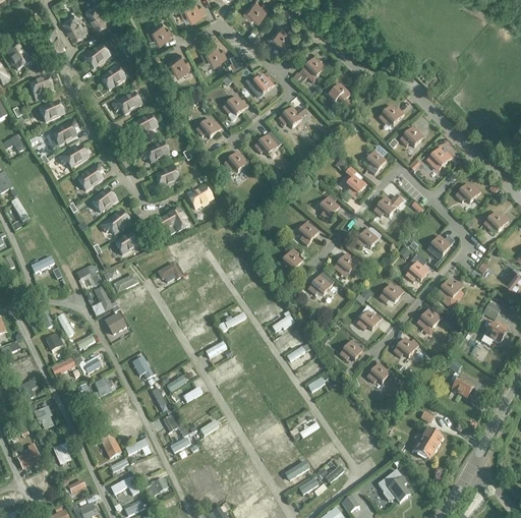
[(191,0),(179,6),(183,14),(185,20),(190,18),(201,12),(205,11),(200,4),(198,5),(196,0),(191,0)]
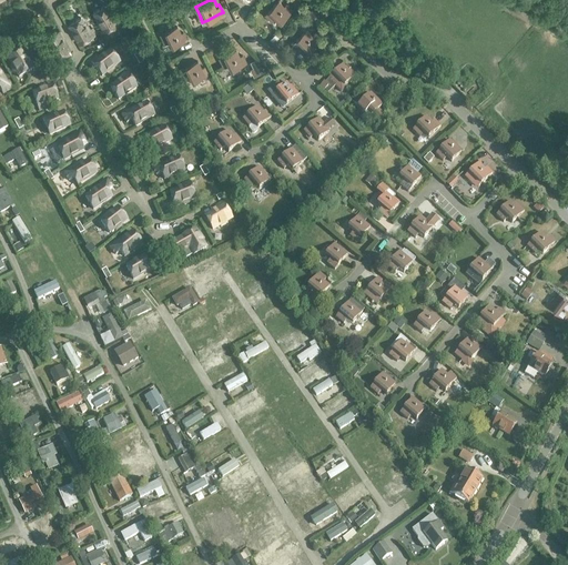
[(287,0),(284,3),(281,0),(276,0),(265,11),(272,19),(275,14),(281,20),(294,7),(287,0)]
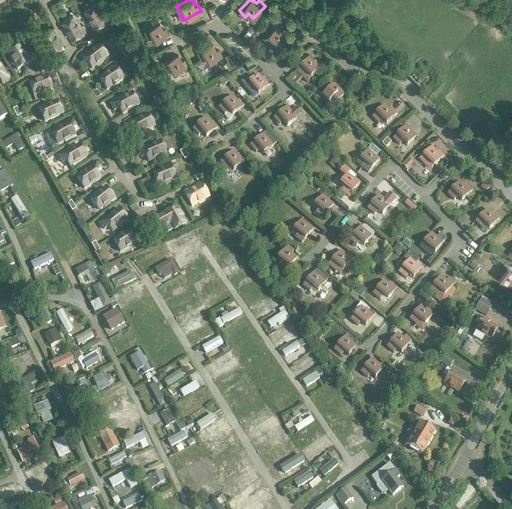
[(106,11),(102,13),(95,2),(84,8),(88,15),(86,16),(89,21),(91,20),(94,25),(109,17),(106,11)]
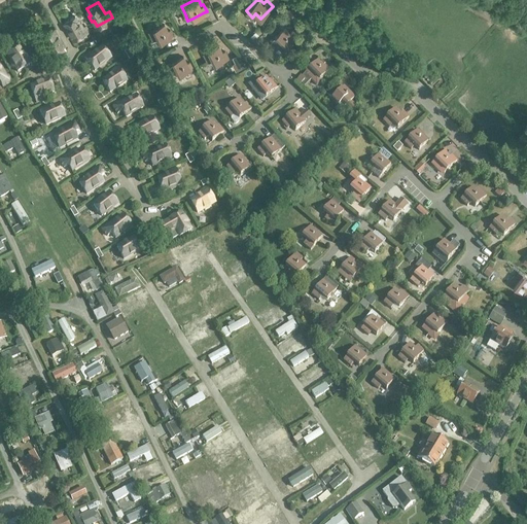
[(85,23),(81,25),(75,13),(64,20),(73,37),(89,29),(85,23)]
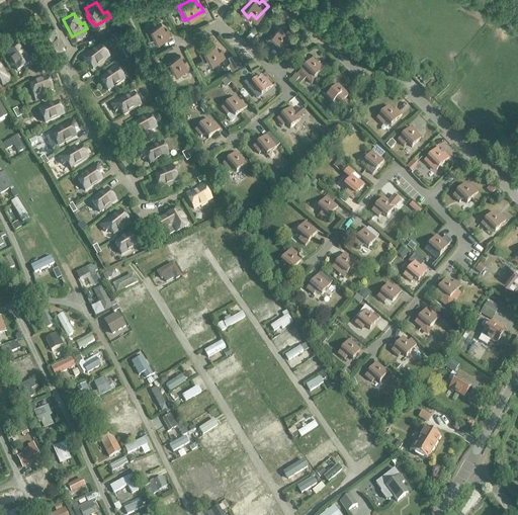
[(167,26),(165,27),(162,21),(146,28),(150,37),(154,35),(157,40),(171,33),(167,26)]
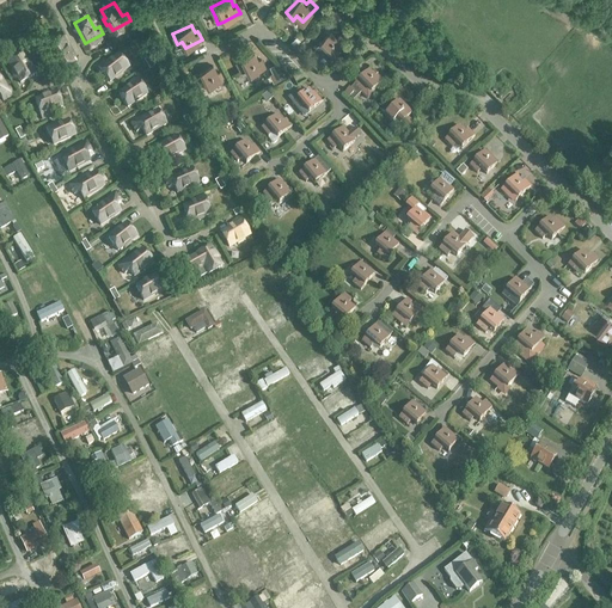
[(338,32),(336,35),(330,29),(316,43),(323,50),(328,47),(332,51),(346,38),(338,32)]
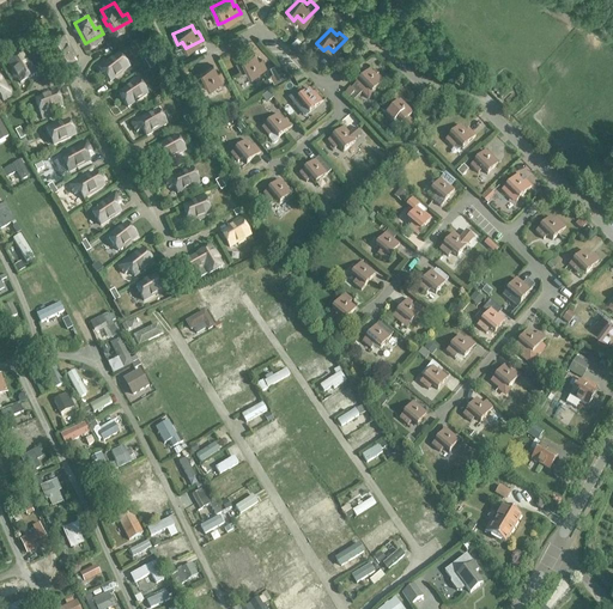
[(71,58),(77,54),(62,30),(49,37),(54,46),(52,47),(55,53),(58,52),(61,58),(67,53),(71,58)]
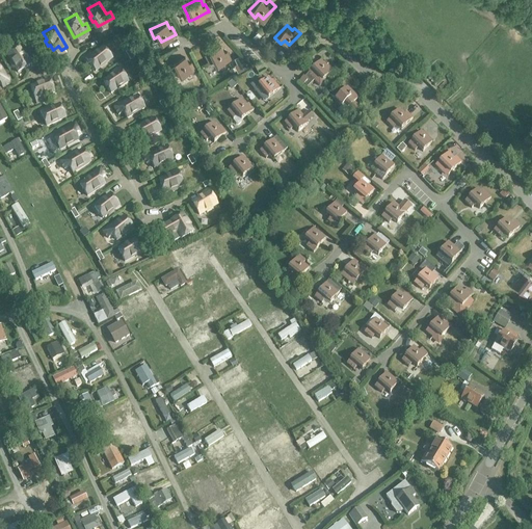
[(228,49),(224,50),(221,44),(205,52),(209,60),(214,58),(216,63),(232,56),(228,49)]
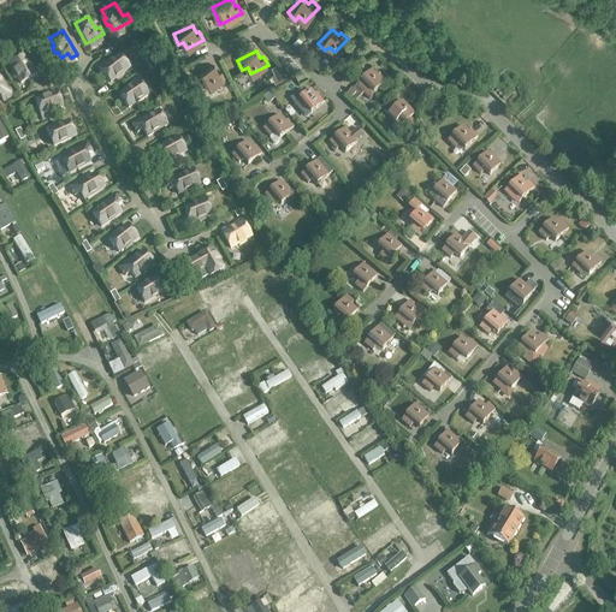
[(35,65),(30,67),(23,53),(9,61),(13,69),(11,70),(15,76),(17,75),(21,81),(39,71),(35,65)]
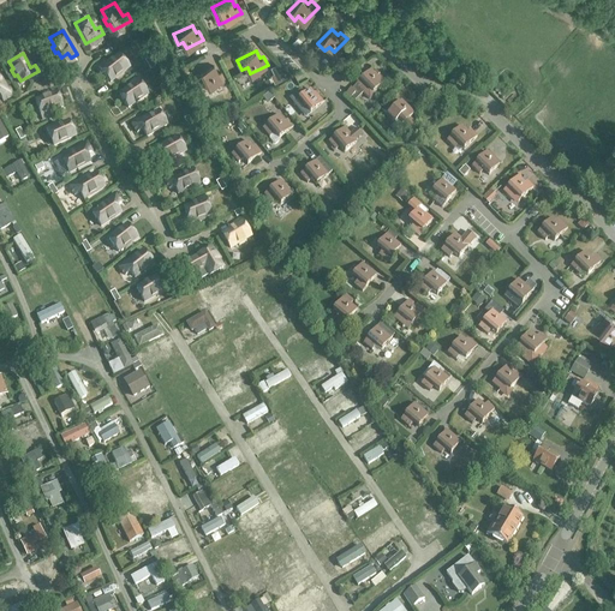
[(111,79),(129,65),(119,53),(107,63),(103,59),(97,64),(111,79)]
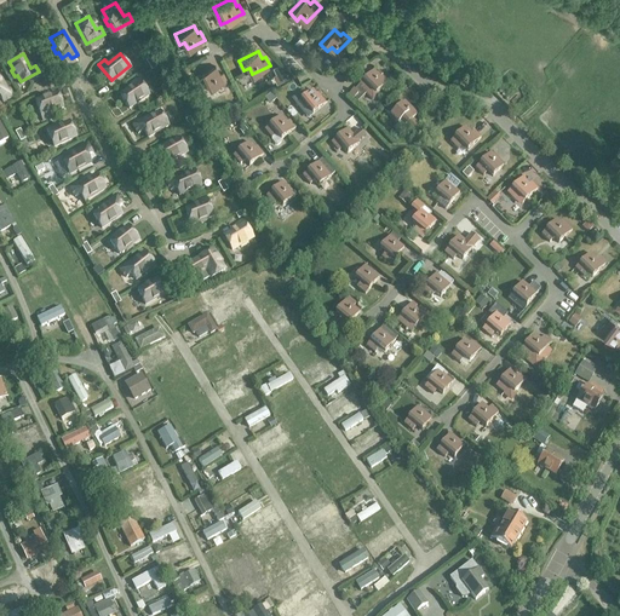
[(145,58),(151,68),(156,65),(150,56),(145,58)]
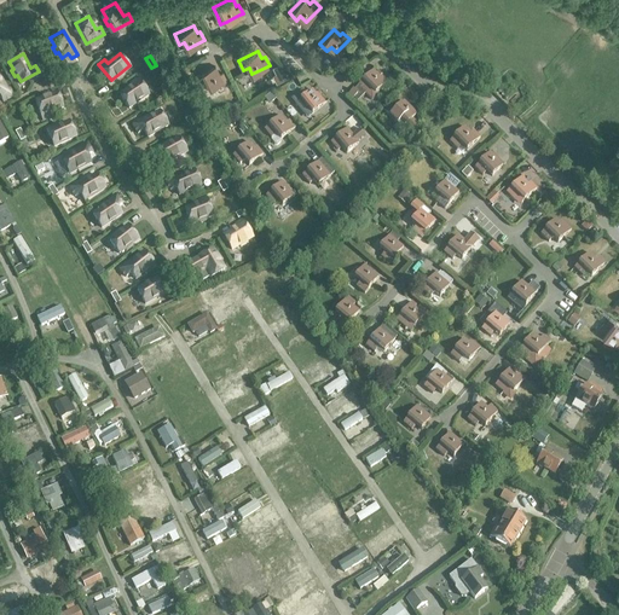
[(207,80),(210,86),(224,79),(215,63),(197,73),(202,82),(207,80)]
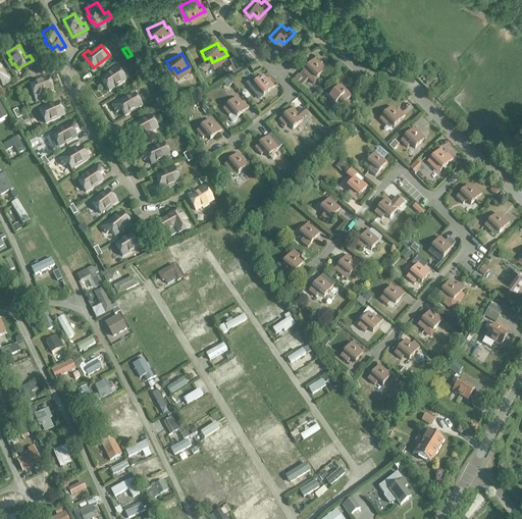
[(321,61),(320,62),(314,57),(294,78),(297,82),(299,81),(302,84),(308,76),(313,83),(319,78),(318,76),(327,67),(321,61)]
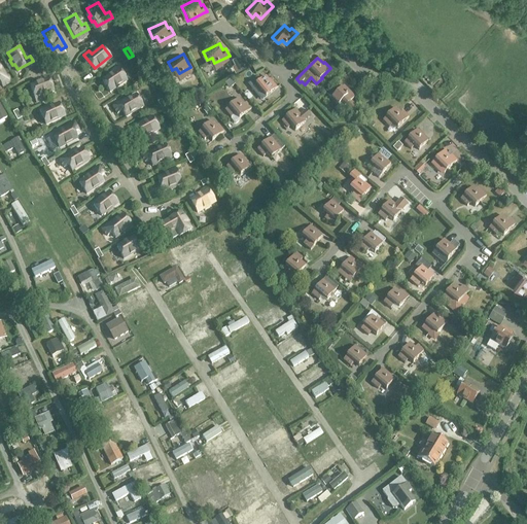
[(102,79),(109,91),(126,79),(116,65),(111,68),(113,71),(102,79)]
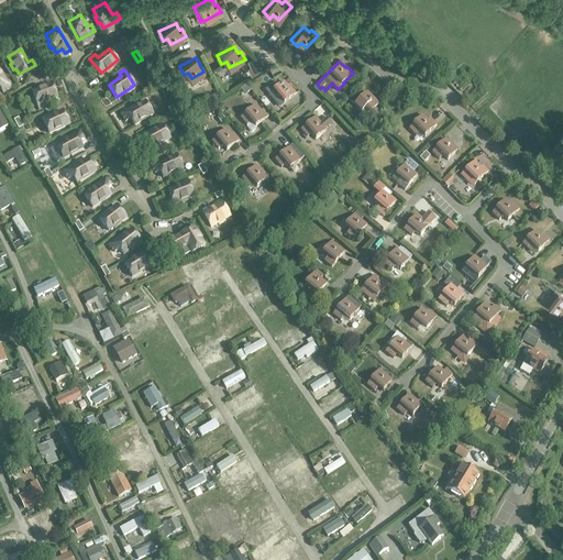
[(9,79),(6,81),(0,72),(0,85),(2,90),(12,85),(9,79)]
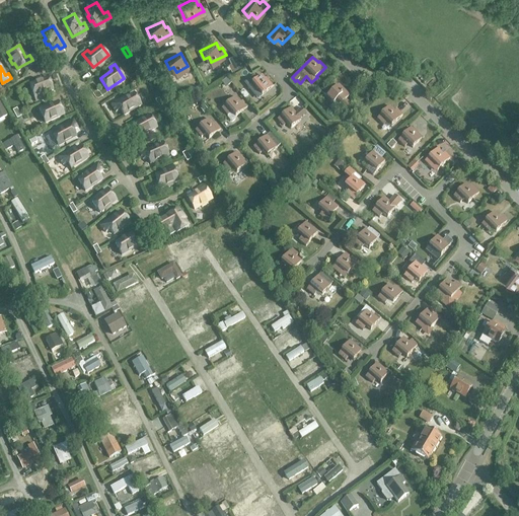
[(258,88),(262,93),(272,85),(262,73),(248,84),(254,91),(258,88)]
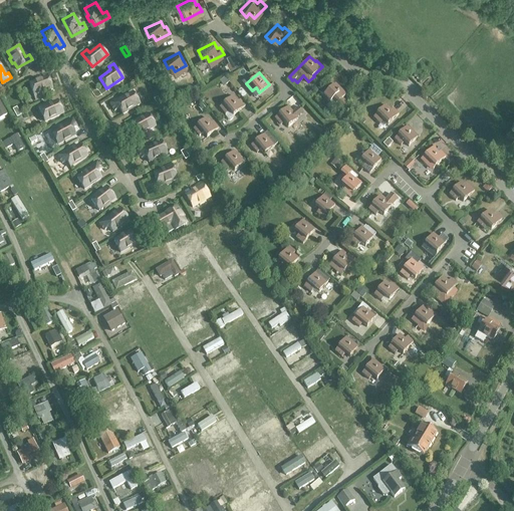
[(29,82),(35,98),(41,95),(39,92),(52,87),(47,75),(29,82)]
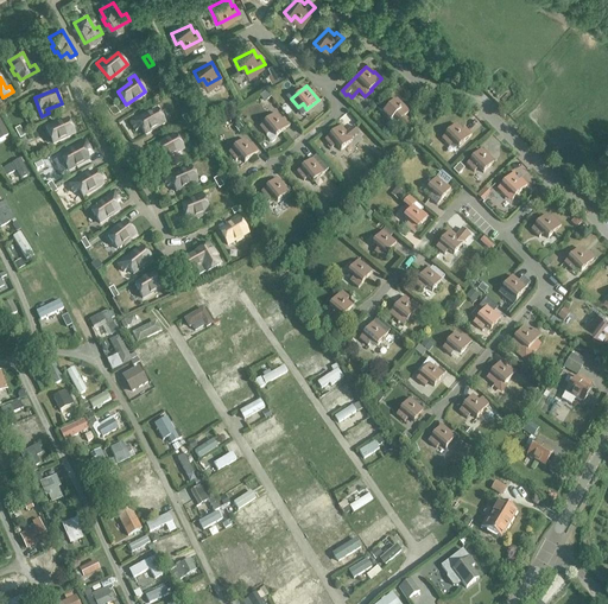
[(397,122),(401,128),(411,120),(405,114),(410,110),(397,97),(382,112),(390,120),(386,124),(387,125),(385,126),(388,128),(390,127),(391,128),(394,124),(394,125),(397,122)]
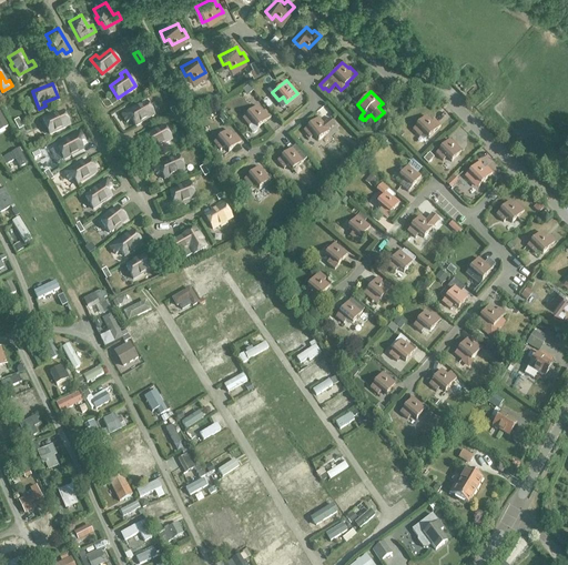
[(135,124),(153,113),(146,101),(129,111),(127,108),(121,111),(127,121),(131,118),(135,124)]
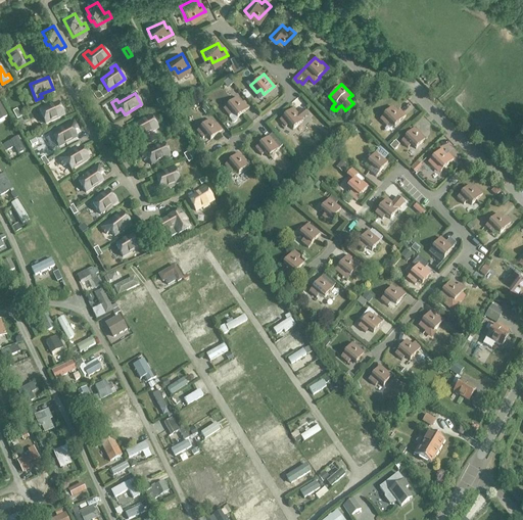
[(244,99),(242,101),(237,95),(224,106),(230,114),(230,116),(232,120),(234,121),(237,117),(237,115),(250,106),(244,99)]
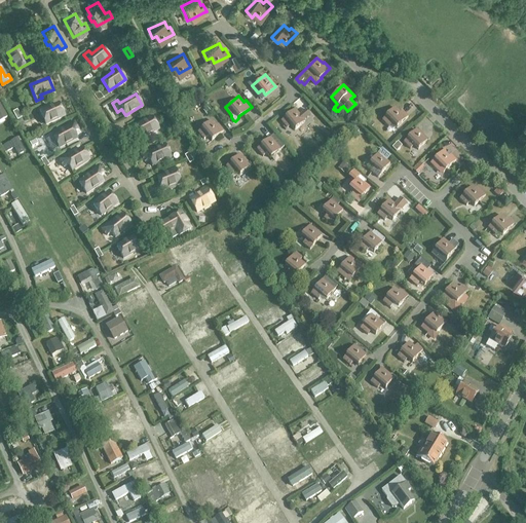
[(46,122),(64,114),(59,102),(46,108),(44,104),(39,107),(46,122)]
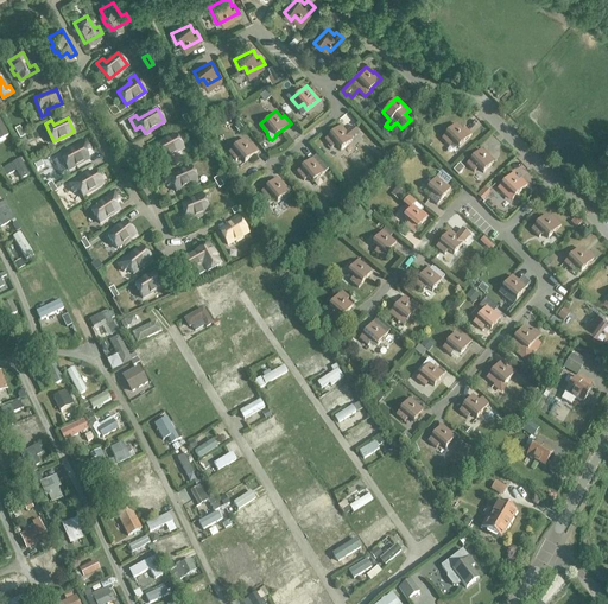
[(454,139),(458,145),(469,134),(456,121),(442,135),(449,144),(454,139)]
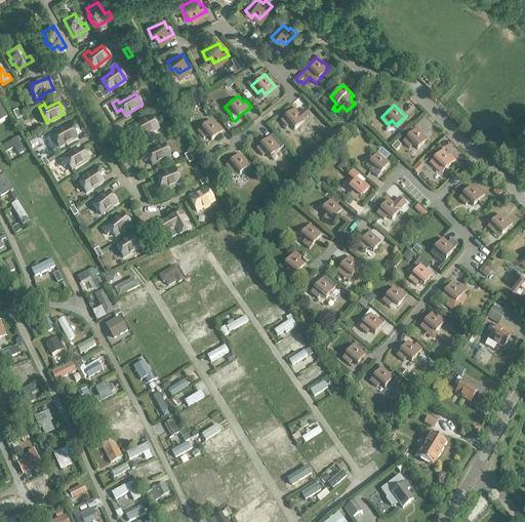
[(305,108),(298,112),(294,107),(281,118),(287,126),(290,123),(294,127),(305,119),(304,118),(310,114),(305,108)]
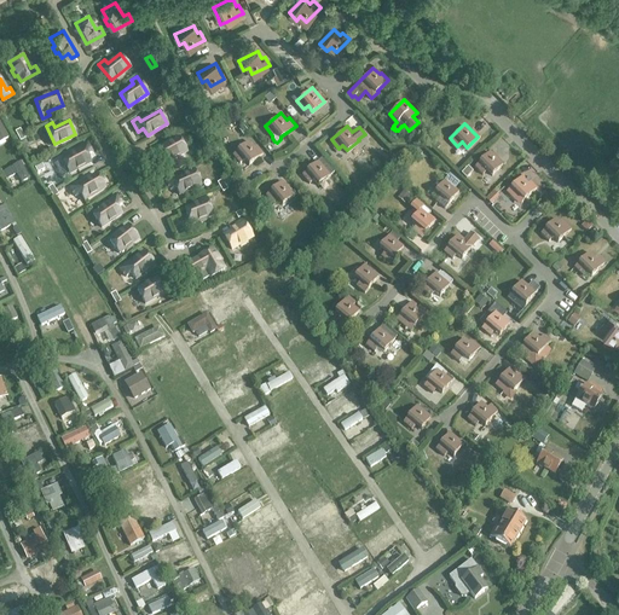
[(15,129),(21,139),(25,137),(19,127),(15,129)]
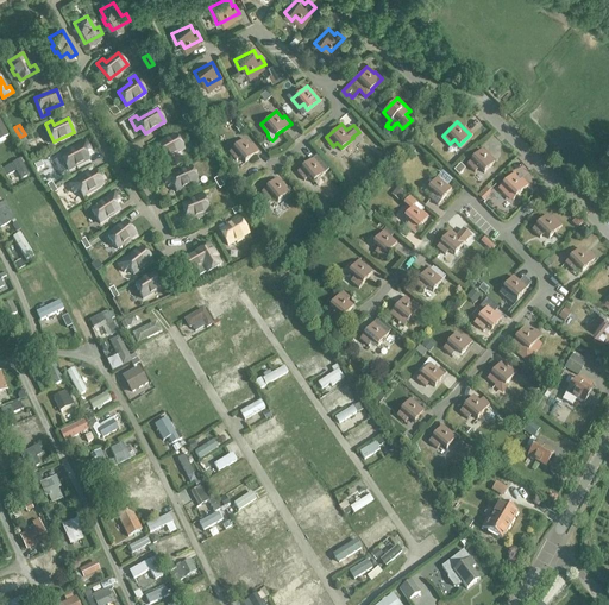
[(163,158),(183,147),(176,134),(156,145),(155,142),(149,144),(154,155),(159,152),(163,158)]
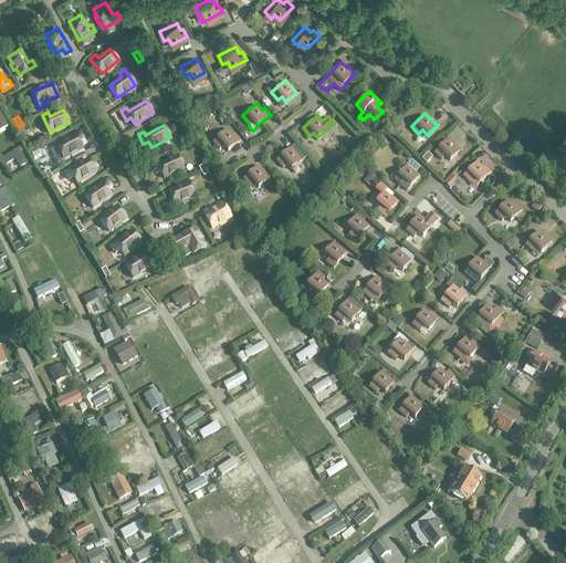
[(223,144),(228,149),(238,141),(227,127),(212,139),(219,147),(223,144)]
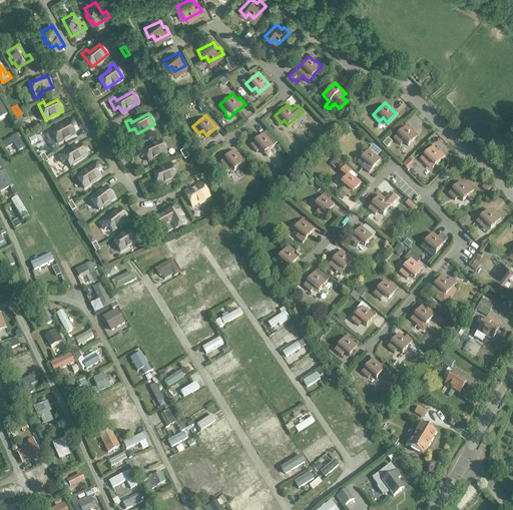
[(51,130),(57,142),(74,133),(71,127),(76,124),(71,116),(66,119),(68,122),(51,130)]
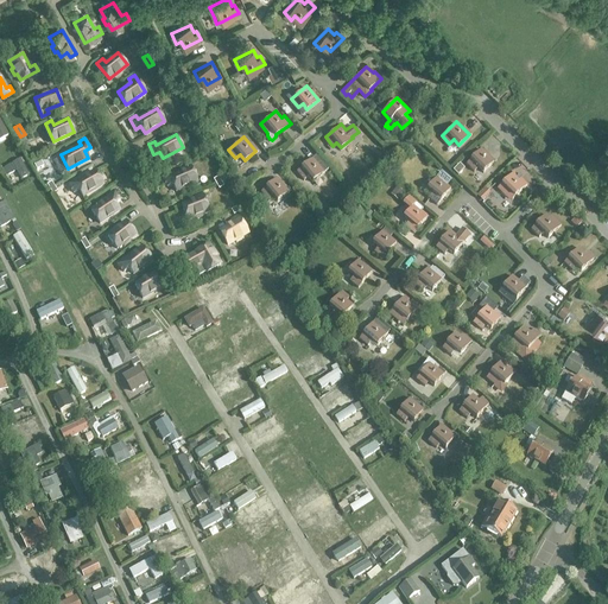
[(479,165),(483,170),(494,159),(482,147),(467,160),(475,169),(479,165)]
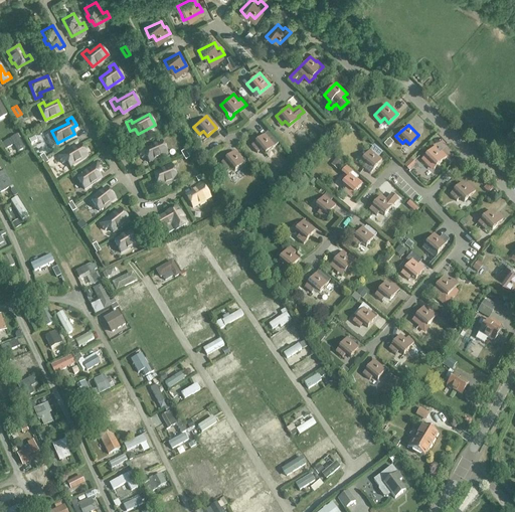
[(262,148),(266,153),(276,144),(266,132),(251,144),(258,151),(262,148)]
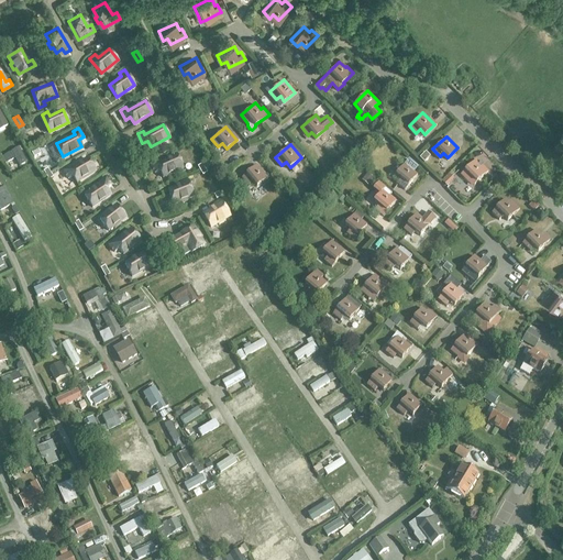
[(26,161),(19,145),(4,153),(6,153),(1,155),(4,162),(15,156),(20,164),(26,161)]
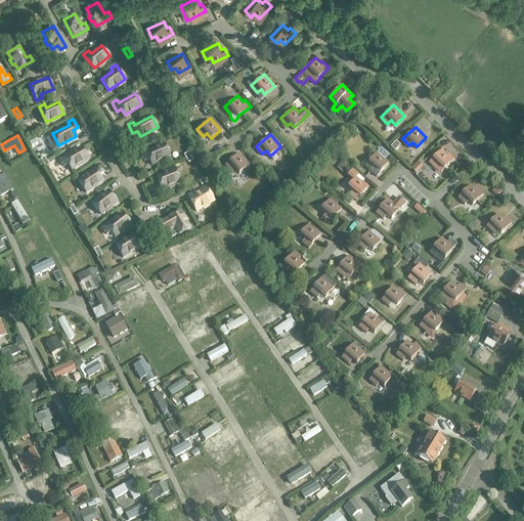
[(151,163),(170,155),(164,143),(146,150),(145,147),(140,149),(144,159),(148,157),(151,163)]
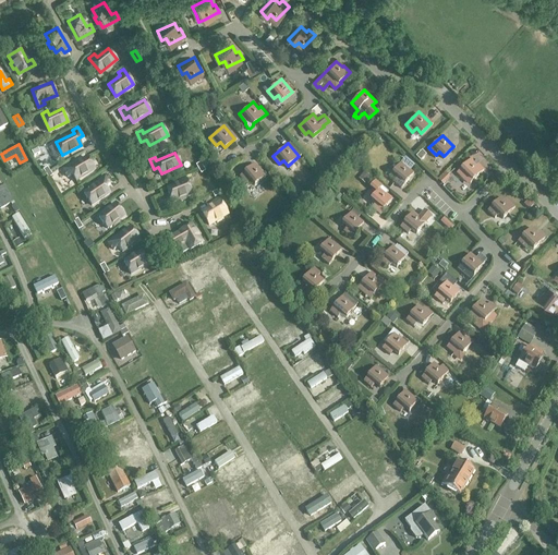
[(75,179),(94,168),(87,156),(70,166),(68,163),(62,166),(68,175),(72,172),(75,179)]
